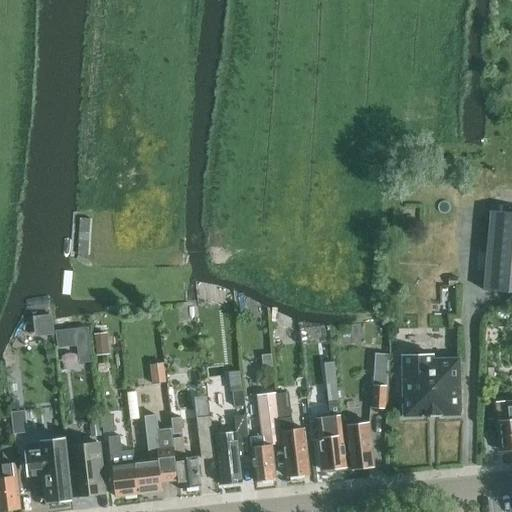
[(481,289),(506,291),(511,291),(511,211),(488,210),(481,289)]
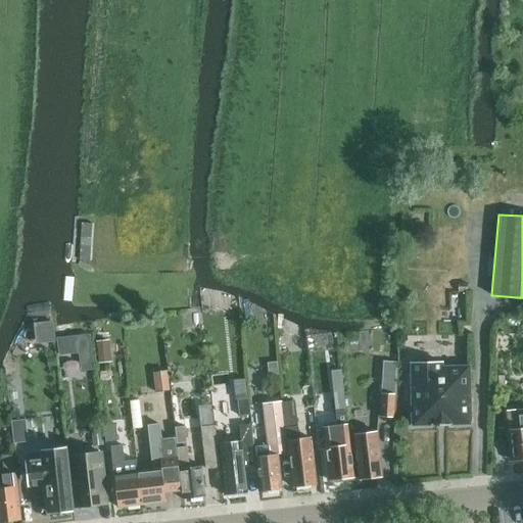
[(83,222),(81,258),(90,258),(92,223),(83,222)]
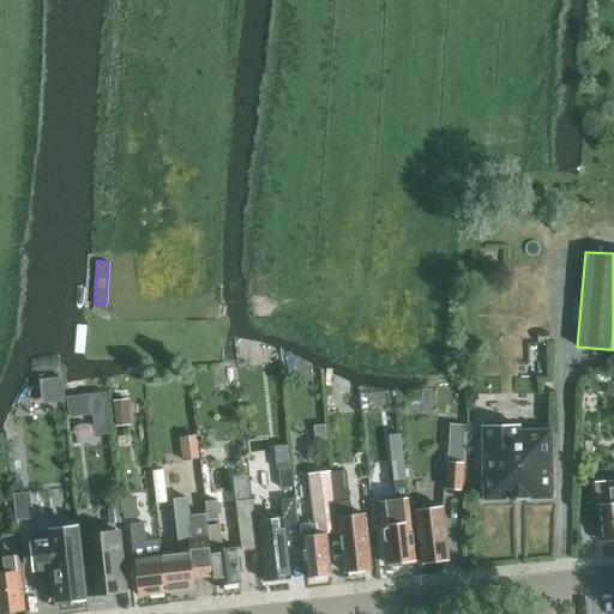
[(60,375),(37,377),(40,393),(62,391),(61,381),(60,375)]
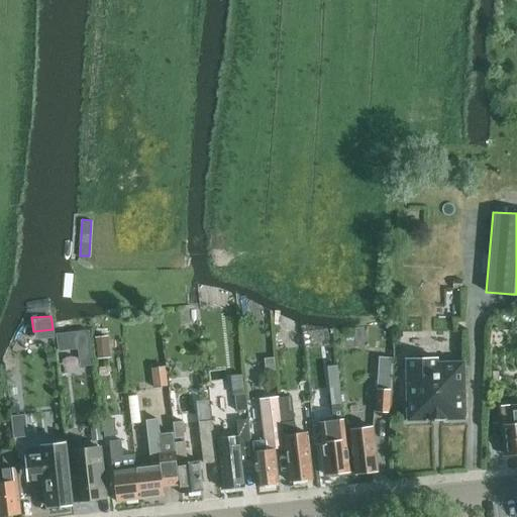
[(91,327),(56,332),(59,350),(78,347),(80,365),(96,363),(91,327)]
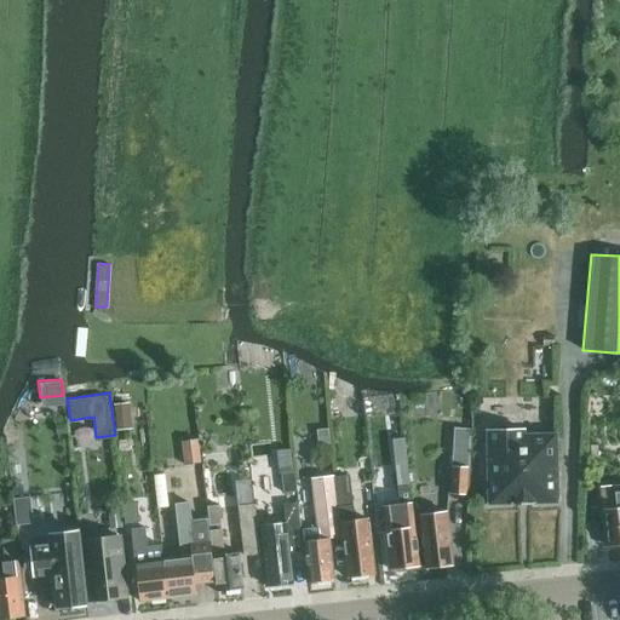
[(127,402),(112,403),(115,429),(130,428),(127,402)]
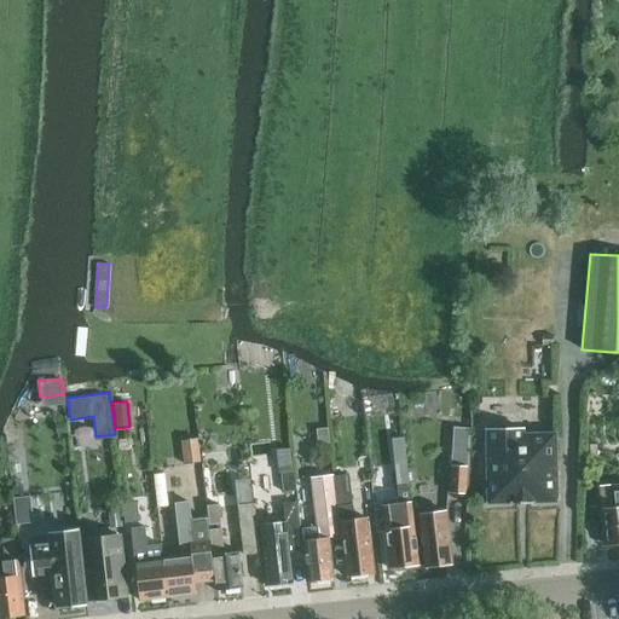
[(467,464),(466,464),(468,428),(452,427),(449,493),(466,495),(467,464)]
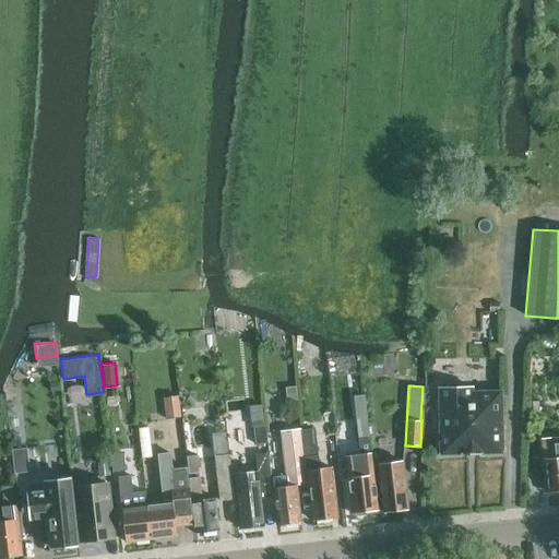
[(473,387),(437,388),(439,456),(502,454),(501,390),(473,390),(473,387)]
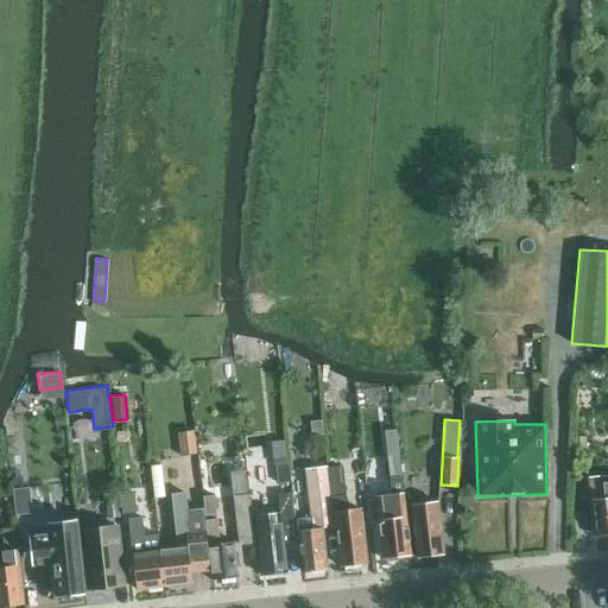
[(194,431),(179,432),(182,456),(196,455),(194,431)]
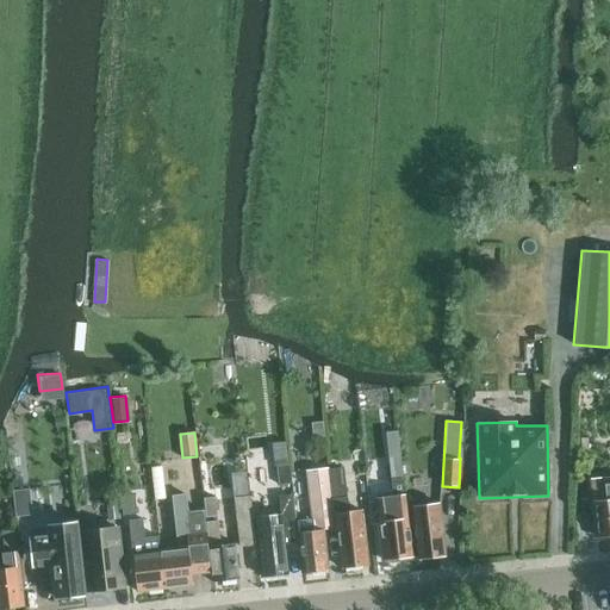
[(400,478),(398,450),(386,452),(390,479),(400,478)]
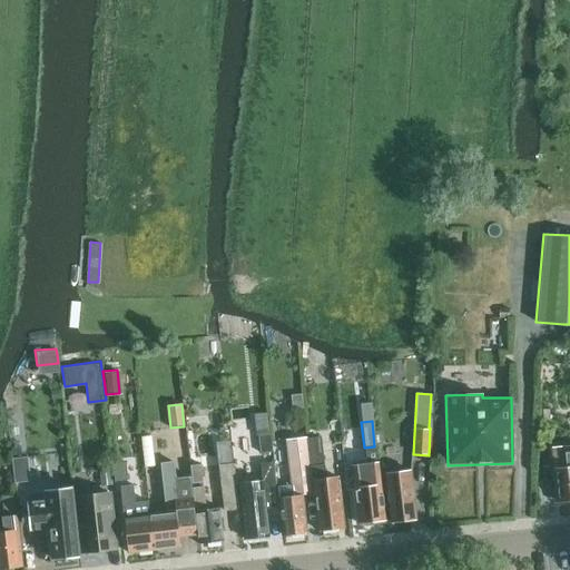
[(261,454),(272,453),(271,435),(259,436),(261,454)]
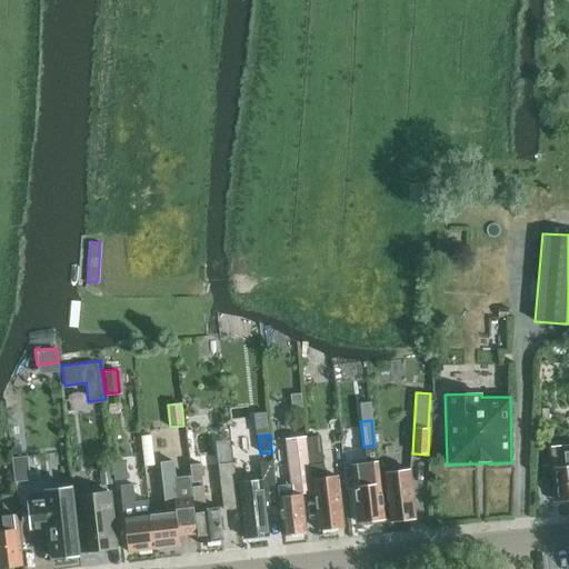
[(309,460),(321,459),(319,436),(306,437),(309,460)]
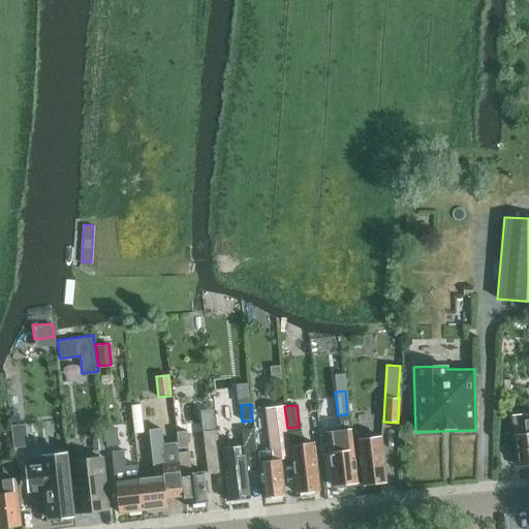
[(282,493),(278,460),(288,459),(283,406),(266,408),(270,449),(255,450),(256,461),(255,462),(259,497),(282,493)]
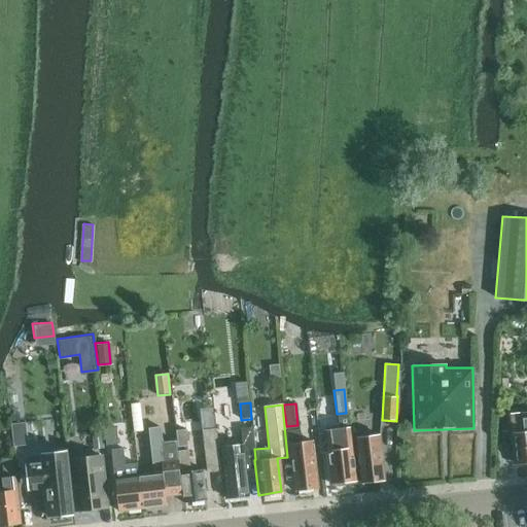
[(526,412),(520,413),(511,414),(513,433),(516,464),(526,462),(526,412)]
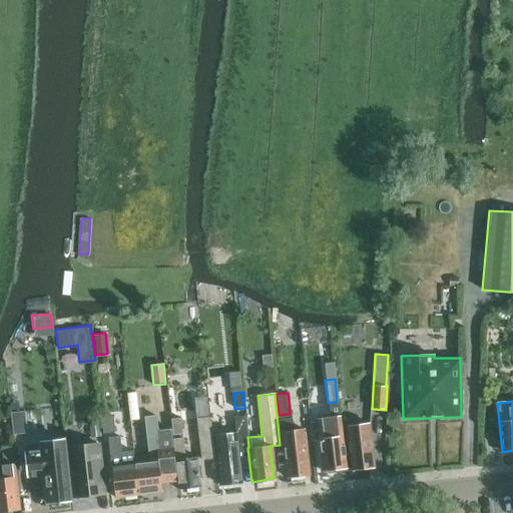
[(315,420),(317,438),(321,470),(323,469),(325,473),(334,471),(336,468),(344,466),(340,424),(341,423),(339,403),(330,404),(331,417),(315,420)]
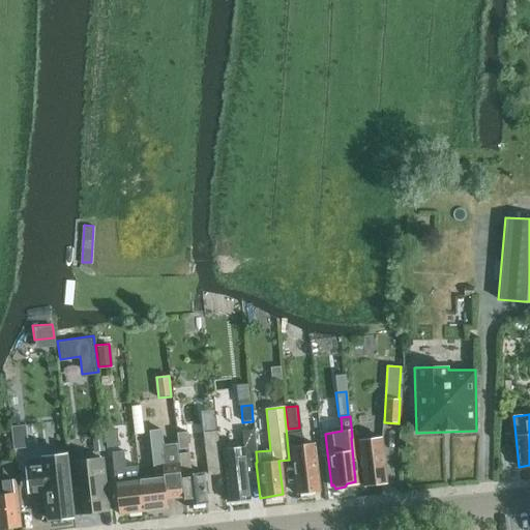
[(26,424),(10,425),(13,449),(28,447),(26,424)]
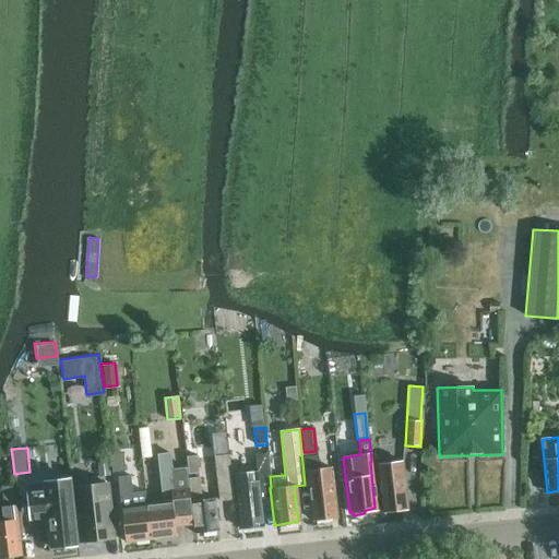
[(158,500),(144,502),(143,502),(146,539),(174,536),(173,527),(190,525),(185,468),(170,470),(168,452),(154,453),(158,500)]
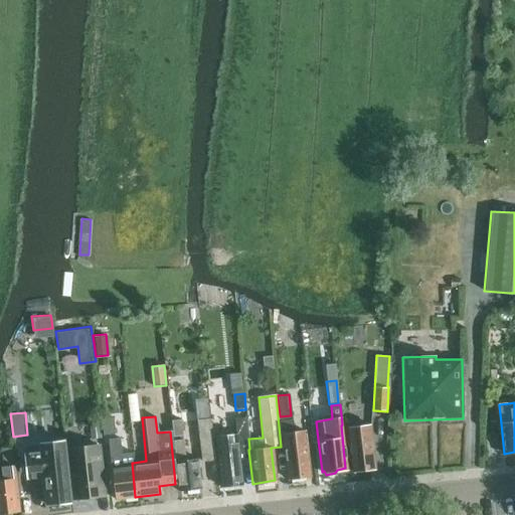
[(212,435),(218,485),(239,483),(237,457),(248,456),(243,416),(232,417),(233,433),(212,435)]
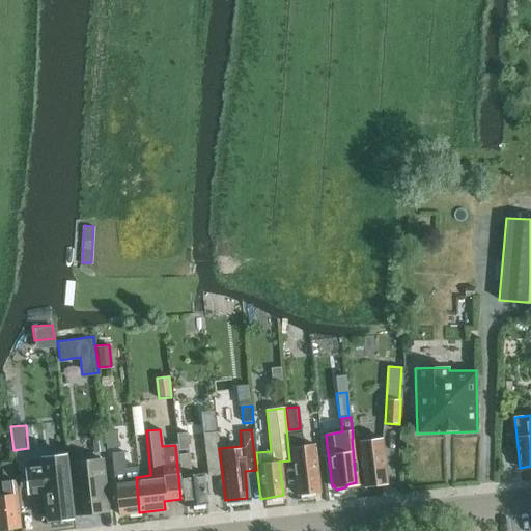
[(220,474),(215,430),(200,432),(205,476),(220,474)]
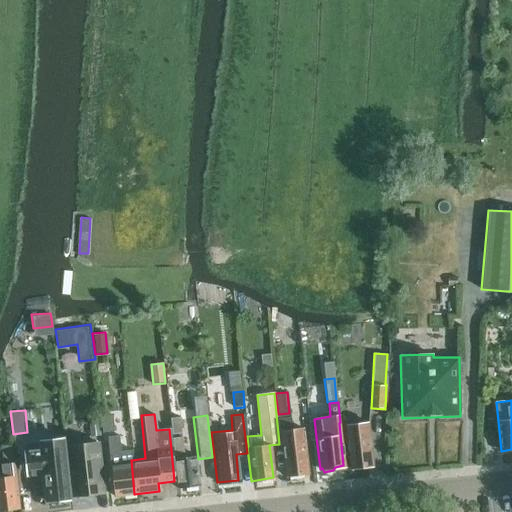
[(169,418),(171,434),(180,433),(178,417),(169,418)]
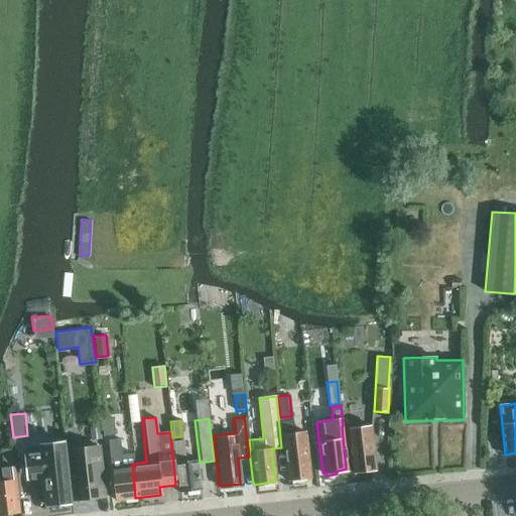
[(280,421),(283,450),(286,480),(309,477),(304,431),(293,432),(292,420),(280,421)]
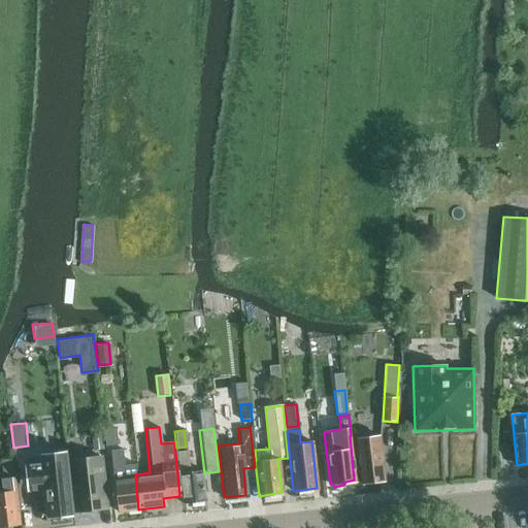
[(92,437),(93,450),(103,449),(103,448),(102,436),(92,437)]
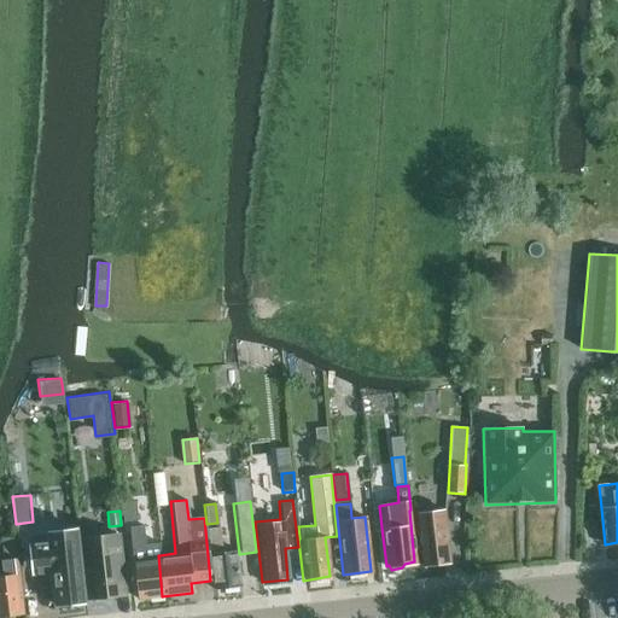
[(445,511),(419,514),(425,567),(450,564),(445,511)]
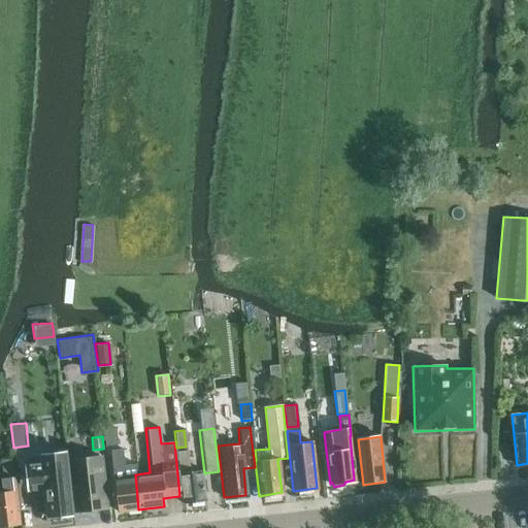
[(122,447),(109,448),(116,512),(138,509),(135,474),(134,462),(123,463),(122,447)]
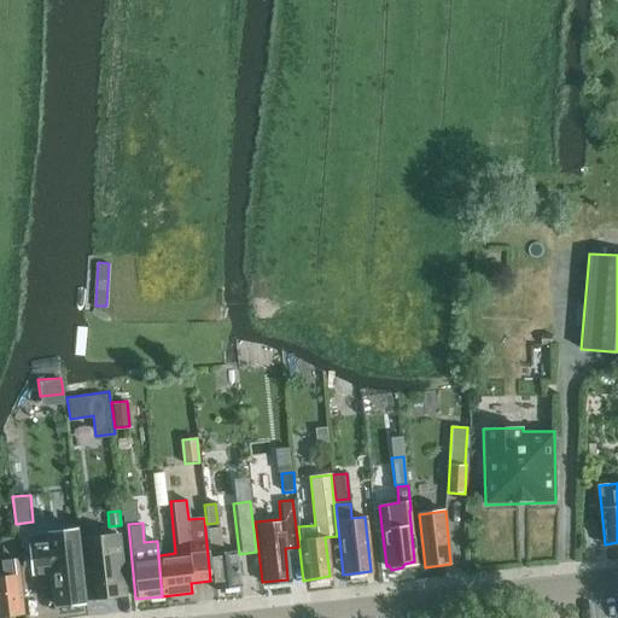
[(211,588),(213,588),(238,586),(234,549),(220,551),(216,526),(207,528),(211,587),(211,588)]
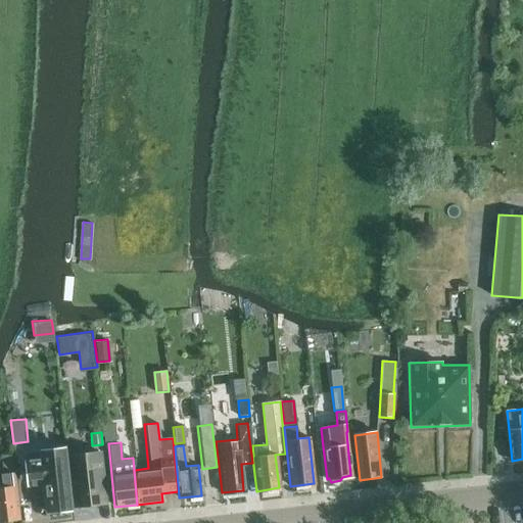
[(65,456),(72,508),(105,504),(99,452),(65,456)]
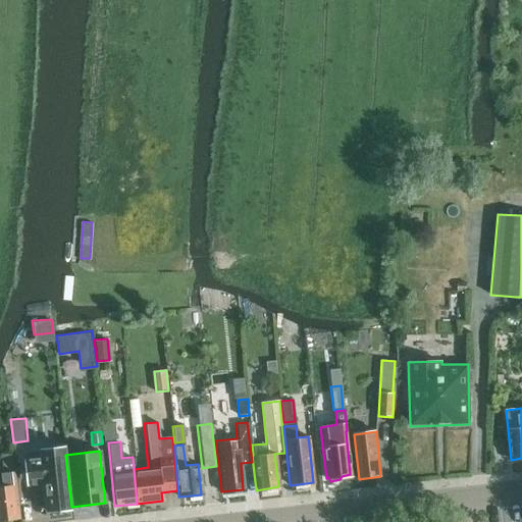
[(70,512),(63,452),(40,454),(41,462),(24,464),(28,488),(43,486),(47,515),(70,512)]
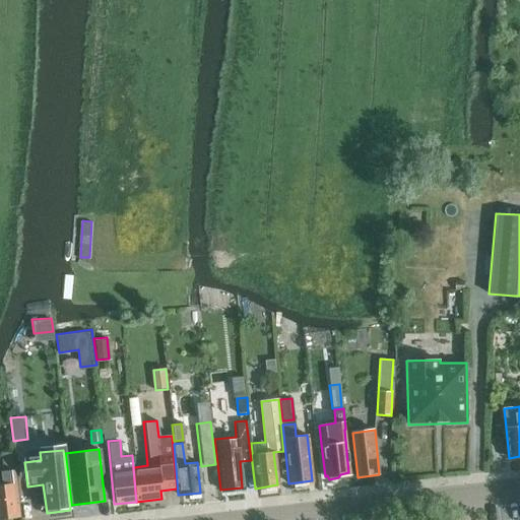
[(0,460),(1,469),(11,468),(9,452),(0,453),(0,460)]
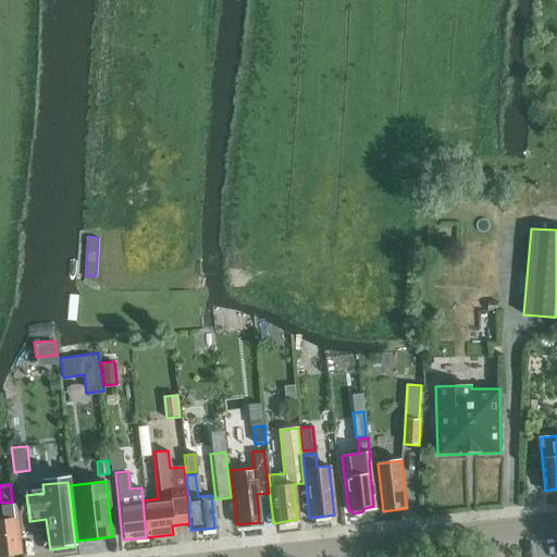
[(3,518),(2,518),(0,518),(0,553),(17,552),(12,503),(2,505),(3,518)]
